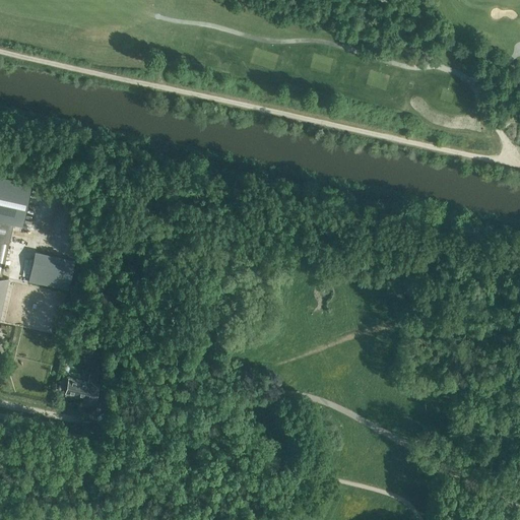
[(0,276),(2,277),(13,223),(22,225),(31,183),(0,176),(0,276)]
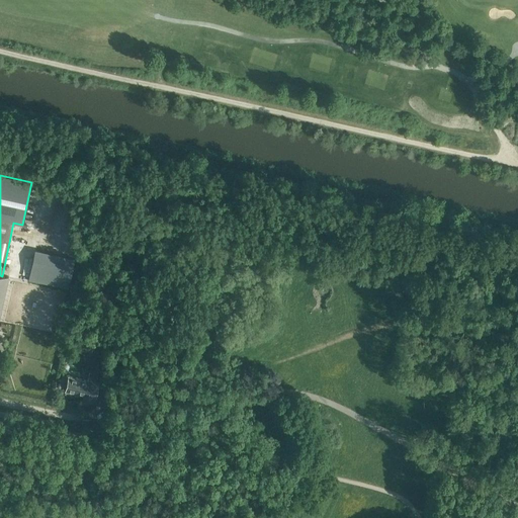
[(68,288),(74,259),(34,250),(28,280),(68,288)]
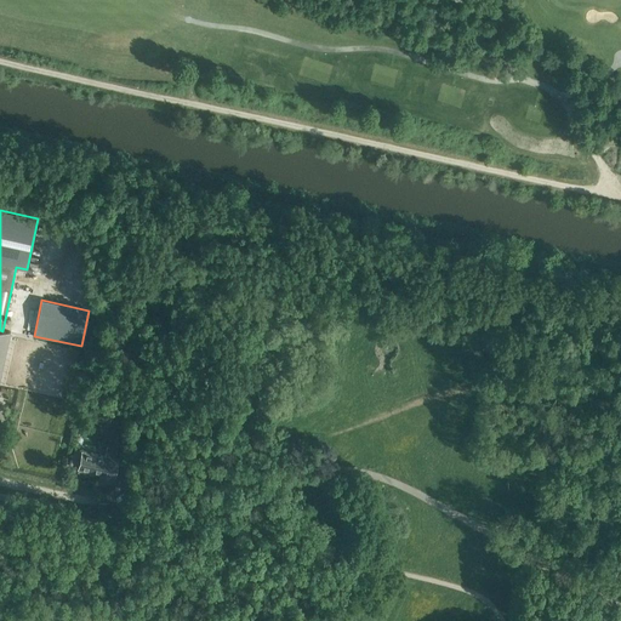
[(0,377),(10,332),(3,331),(0,330),(0,377)]
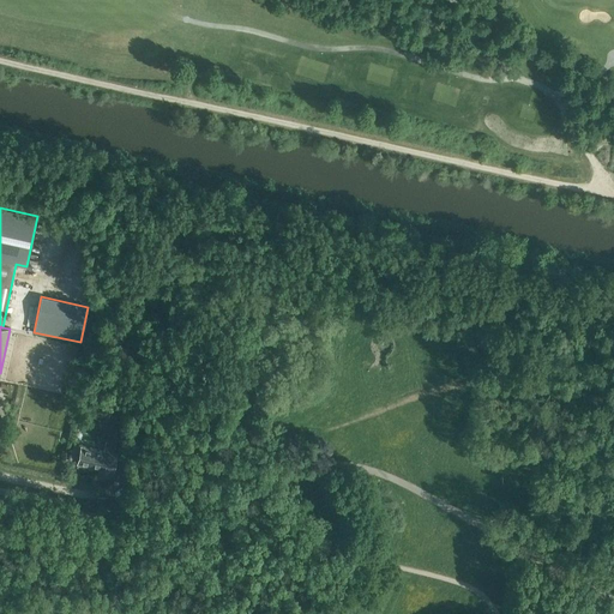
[(91,414),(110,419),(113,407),(94,402),(91,414)]
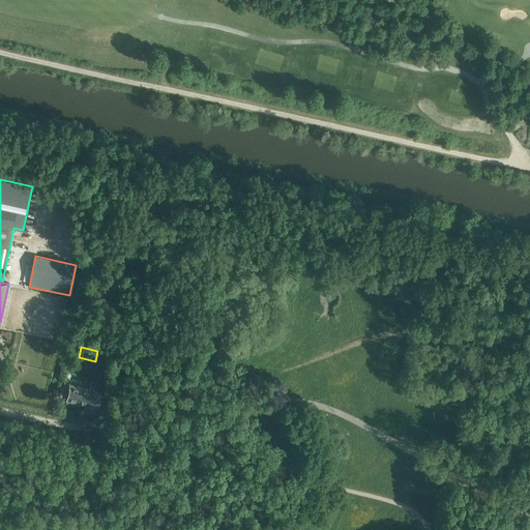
[(71,358),(69,366),(78,369),(80,360),(71,358)]
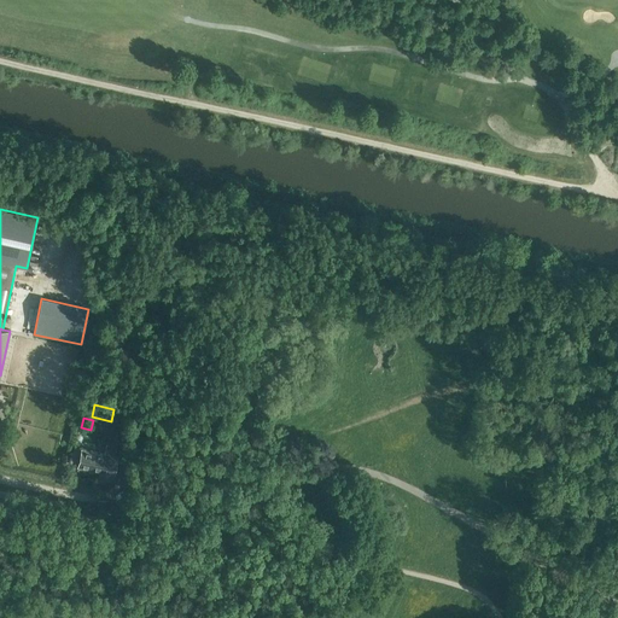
[(92,429),(106,432),(115,435),(117,424),(94,419),(92,429)]
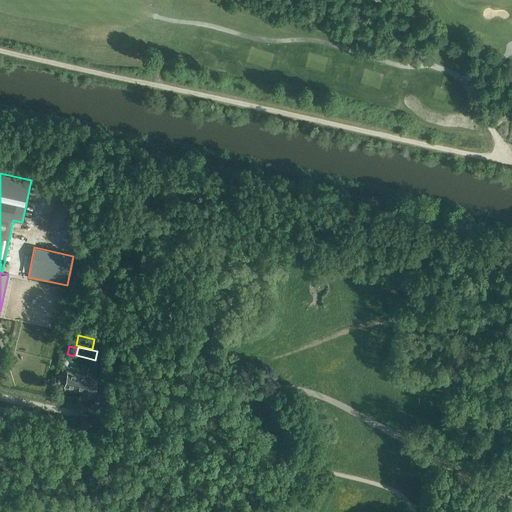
[(95,394),(98,379),(96,378),(97,371),(90,370),(89,376),(68,371),(66,378),(59,376),(57,384),(65,385),(64,387),(95,394)]
